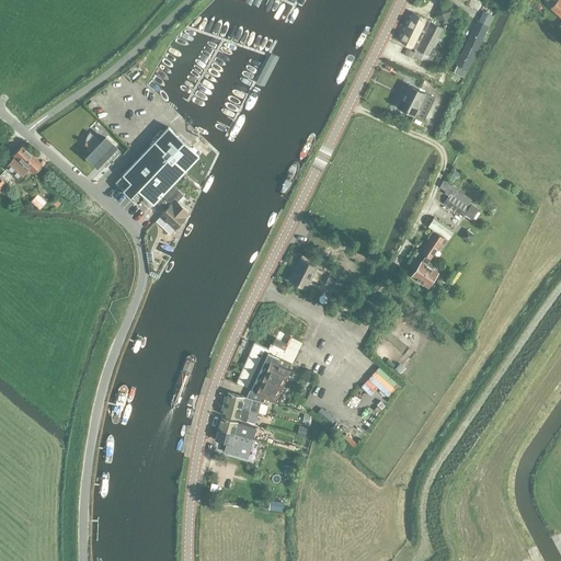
[(560,0),(549,0),(549,1),(550,4),(551,6),(550,8),(559,15),(558,16),(560,18),(560,23),(559,27),(560,29),(560,0)]
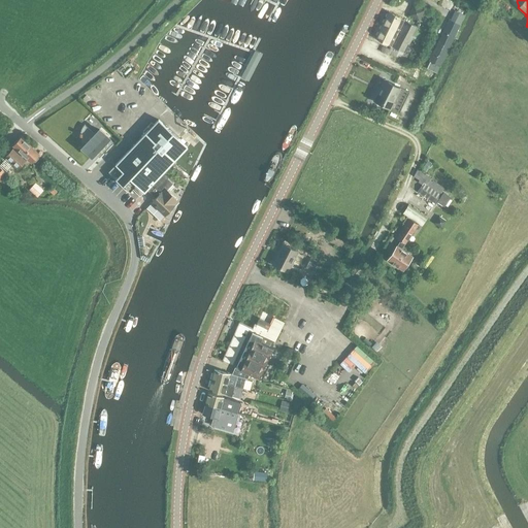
[(420,20),(424,12),(424,9),(415,4),(413,5),(408,14),(409,15),(418,21),(420,20)]
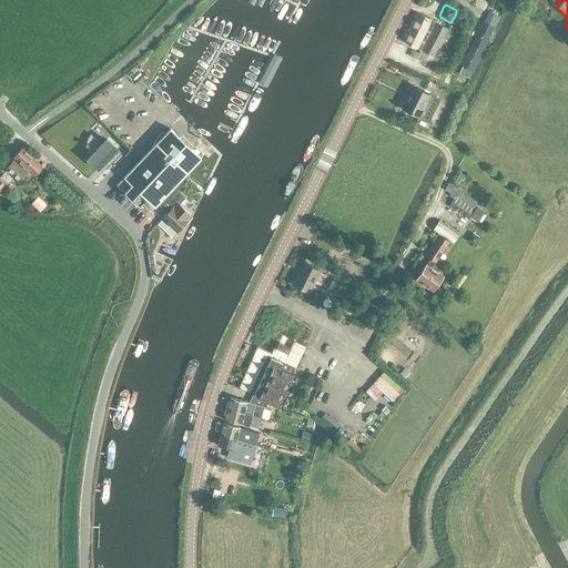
[(483,20),(462,62),(459,66),(463,67),(459,73),(469,78),(473,72),(470,71),(494,26),(495,27),(500,17),(489,10),(484,21),(483,20)]
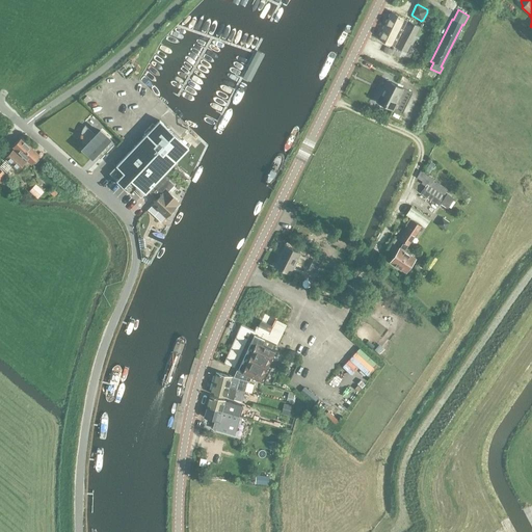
[(391,11),(384,25),(413,40),(420,27),(391,11)]
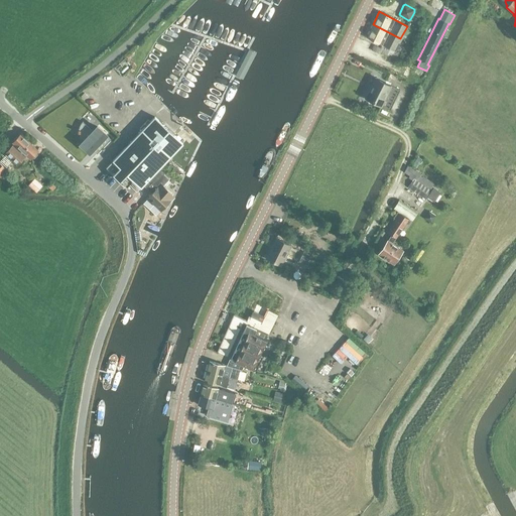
[(400,38),(373,24),(366,37),(384,46),(380,52),(390,57),(394,51),(400,38)]
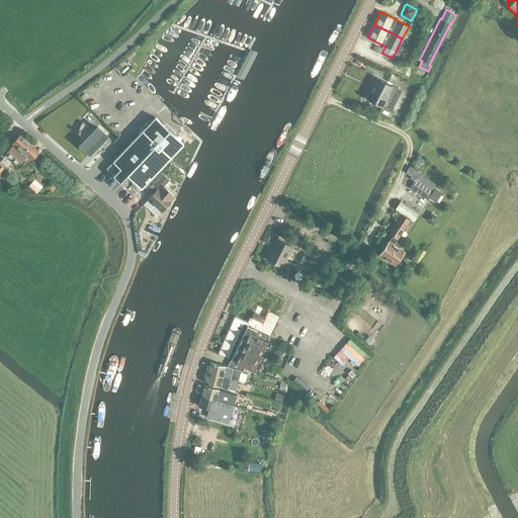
[(392,110),(402,90),(377,78),(367,99),(392,110)]
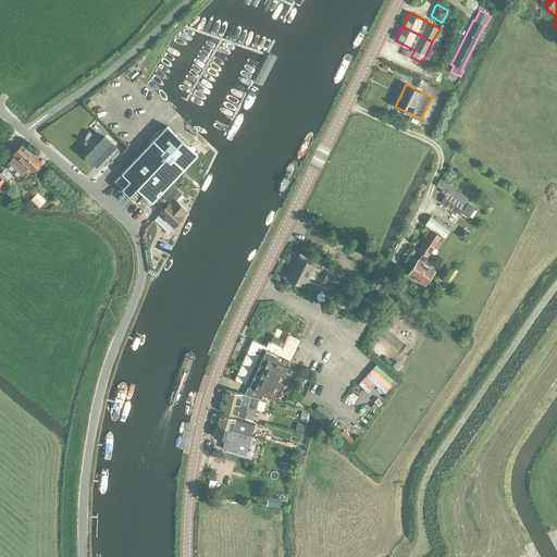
[(166,125),(113,181),(136,202),(144,194),(151,201),(162,190),(173,180),(197,155),(166,125)]
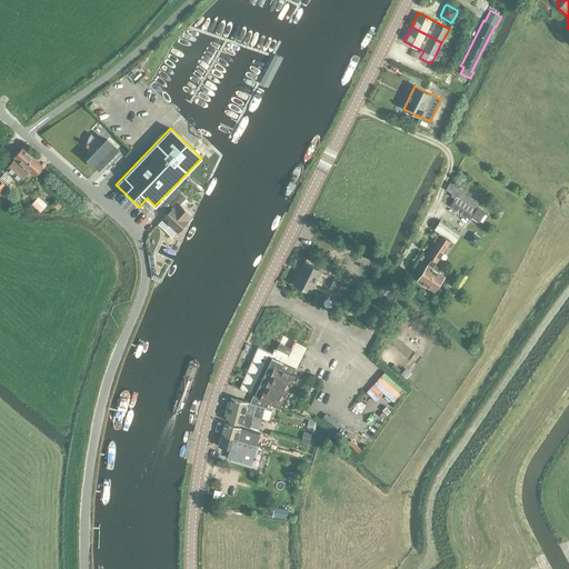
[(90,153),(92,156),(89,159),(99,168),(106,162),(110,167),(122,153),(107,139),(102,145),(91,133),(90,136),(89,137),(88,139),(88,141),(87,142),(87,147),(88,149),(89,151),(90,153)]
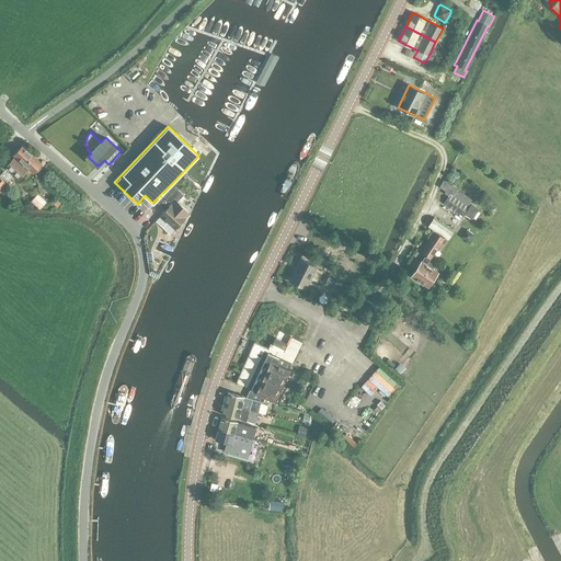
[(11,157),(13,158),(6,167),(19,179),(27,168),(33,172),(34,170),(35,171),(36,171),(39,167),(39,165),(39,164),(41,163),(21,146),(11,157)]
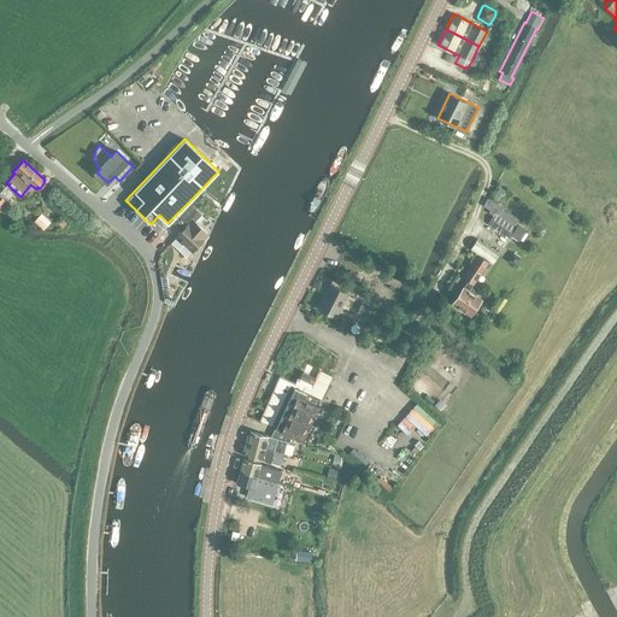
[(494,184),(488,197),(497,201),(503,188),(494,184)]
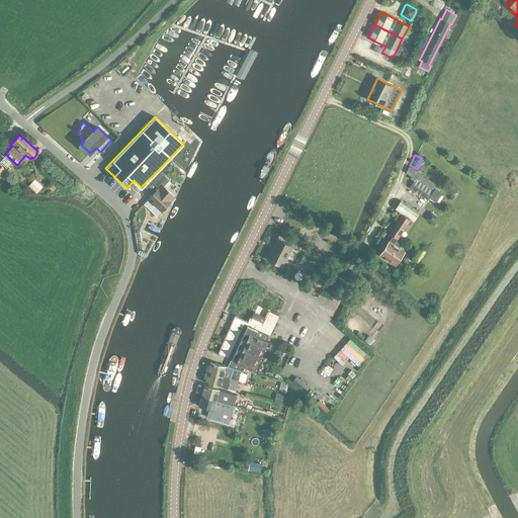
[(160,186),(149,198),(162,210),(174,197),(163,186),(170,179),(164,174),(166,172),(161,167),(151,177),(160,186)]
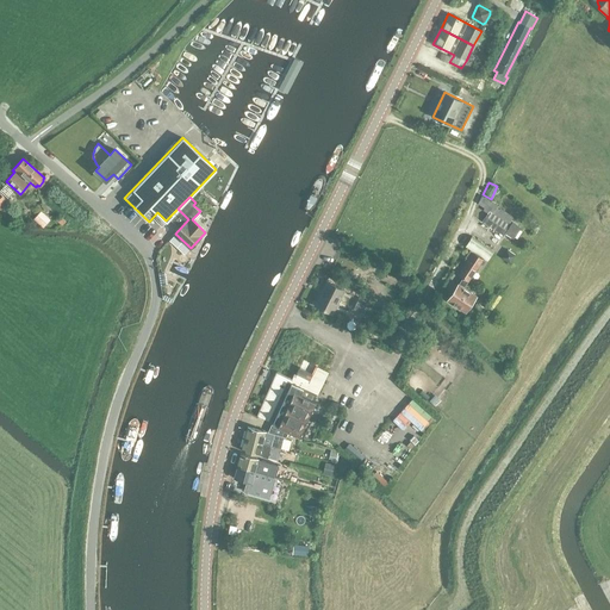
[(510,224),(496,215),(485,207),(483,210),(487,212),(483,221),(504,236),(505,234),(514,240),(521,228),(512,222),(510,224)]
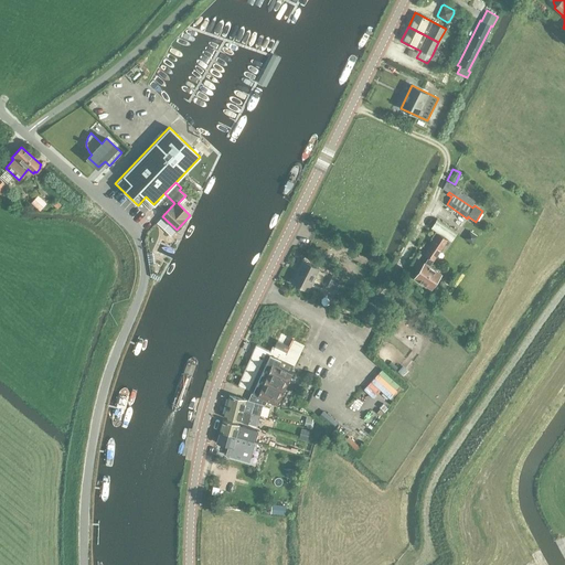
[(48,203),(39,194),(32,202),(41,211),(48,203)]
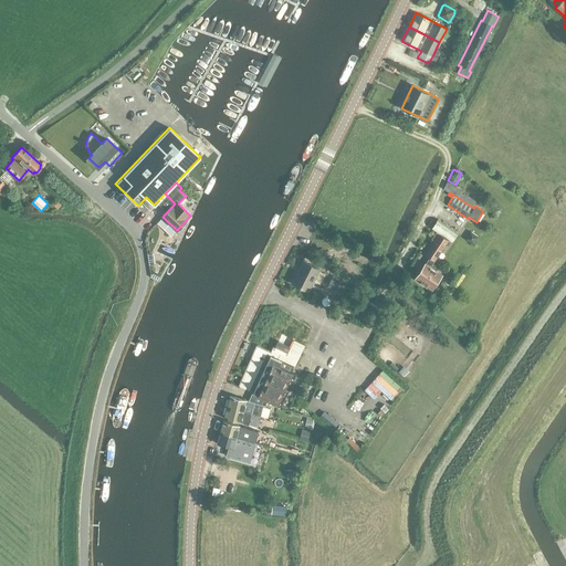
[(451,242),(458,232),(438,219),(431,229),(451,242)]
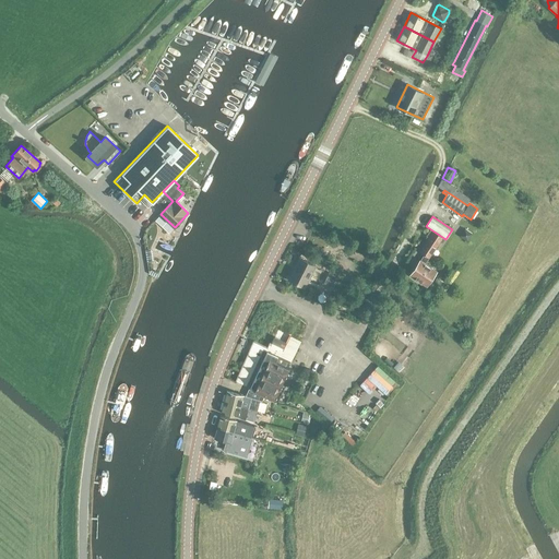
[(467,241),(473,234),(465,228),(460,236),(467,241)]
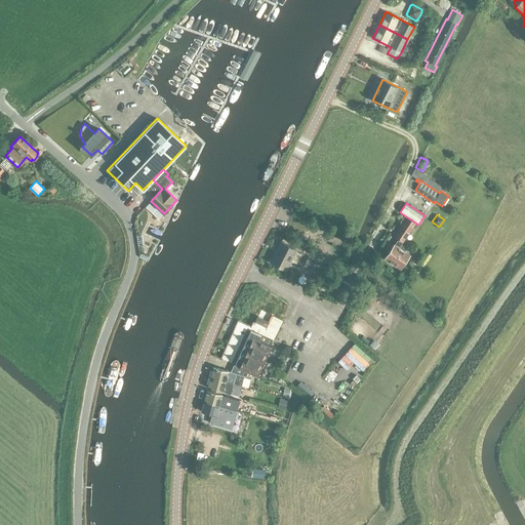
[(410,255),(399,248),(403,242),(403,243),(412,229),(404,224),(395,237),(398,239),(394,244),(396,245),(386,258),(401,269),(410,255)]
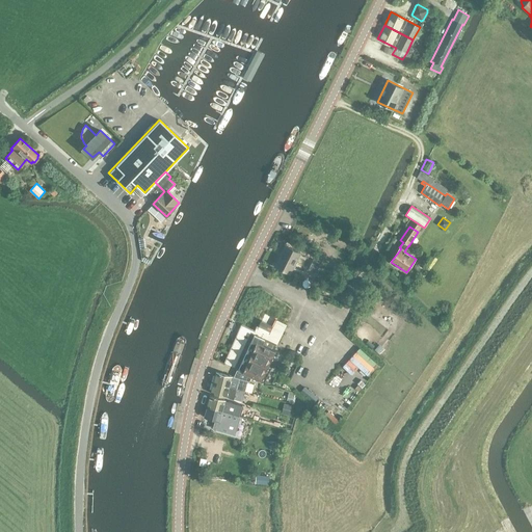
[(291,273),(301,251),(285,244),(274,266),(291,273)]
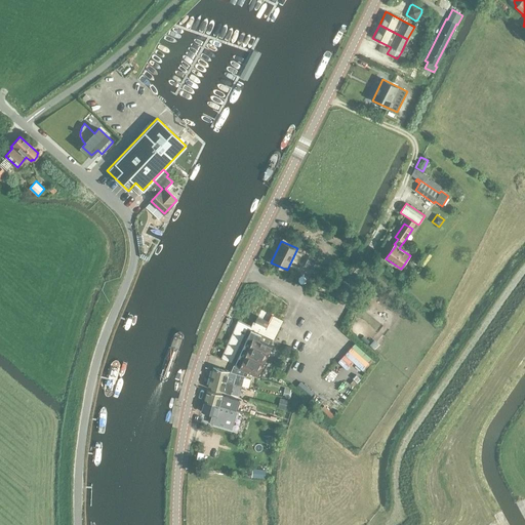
[(240,292),(233,307),(235,308),(232,316),(238,320),(221,358),(234,363),(239,364),(249,368),(265,374),(277,345),(272,342),(274,337),(275,338),(284,317),(281,316),(287,299),(263,289),(264,287),(257,284),(253,285),(252,287),(246,284),(242,293),(240,292)]
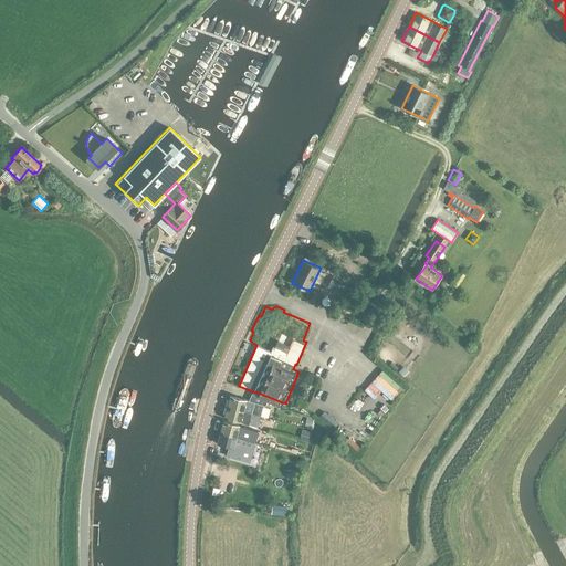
[(248,401),(229,396),(226,407),(260,417),(263,406),(263,407),(264,405),(265,406),(269,397),(252,391),(248,401)]
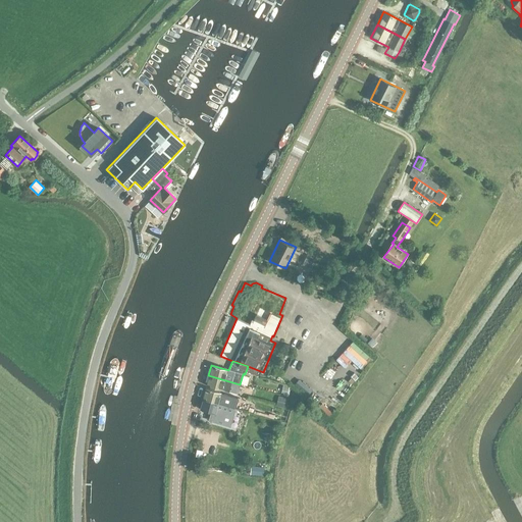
[(240,384),(208,375),(205,385),(220,389),(229,392),(228,393),(237,395),(240,384)]
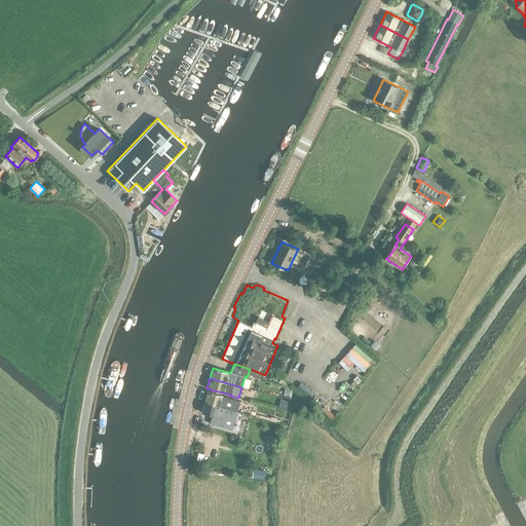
[(314,393),(301,382),(297,388),(310,399),(314,393)]
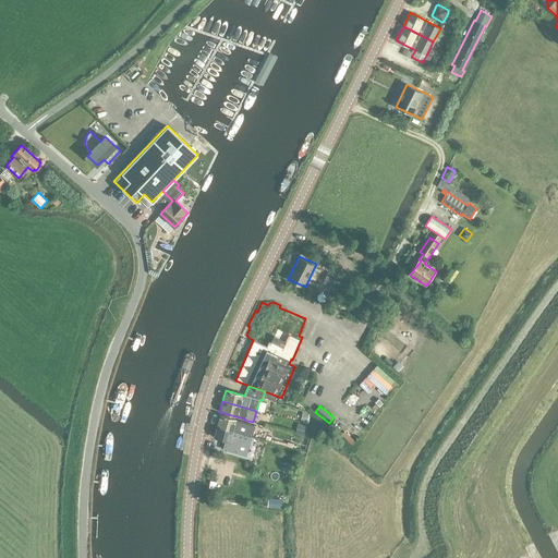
[(307,424),(311,413),(303,411),(301,420),(303,420),(302,423),(307,424)]
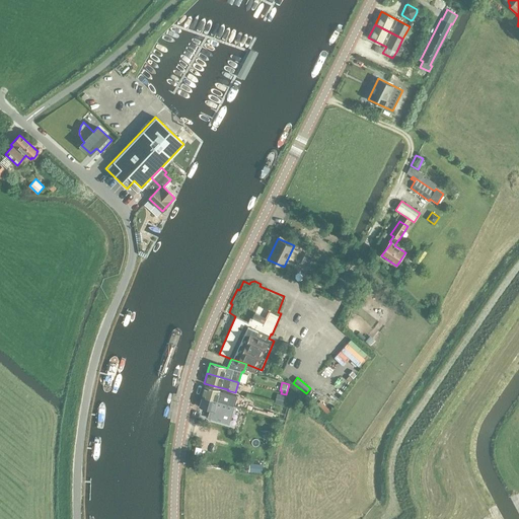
[(204,387),(201,397),(231,405),(234,396),(227,394),(227,392),(220,390),(221,389),(218,389),(217,391),(204,387)]
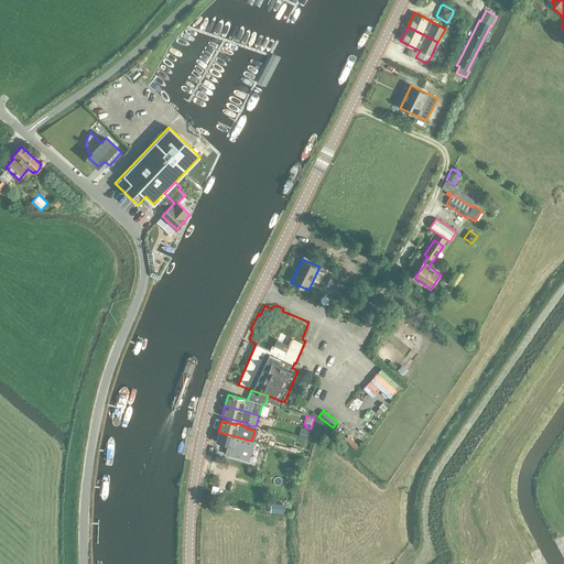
[(301,427),(299,437),(306,440),(308,430),(301,427)]
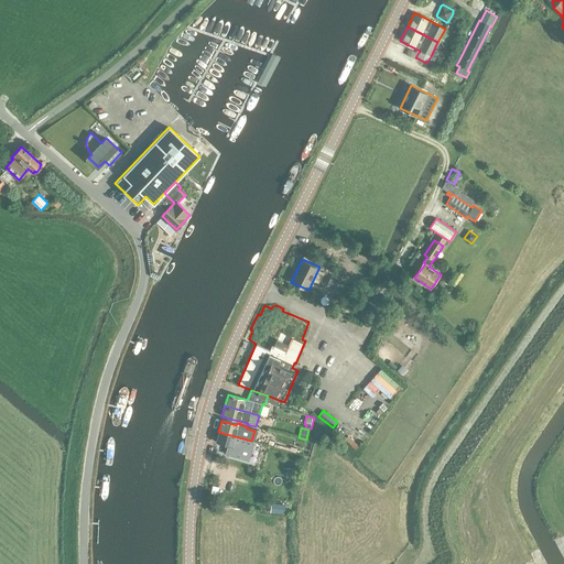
[(351,429),(345,440),(357,446),(364,435),(351,429)]
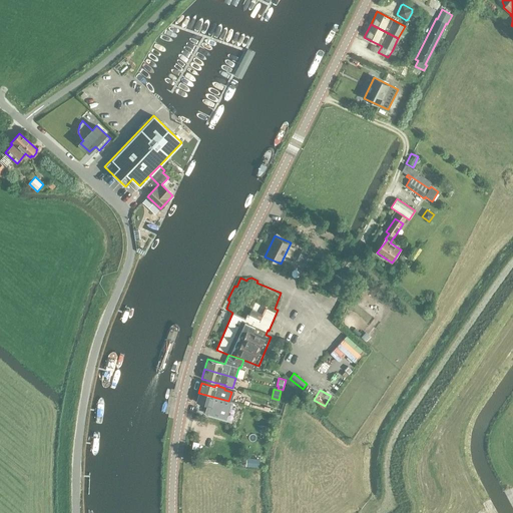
[(228,401),(198,393),(195,403),(225,411),(228,401)]
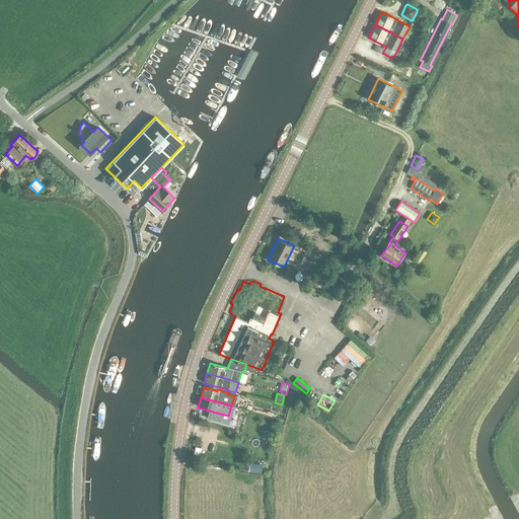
[(245,432),(247,424),(238,421),(236,430),(245,432)]
